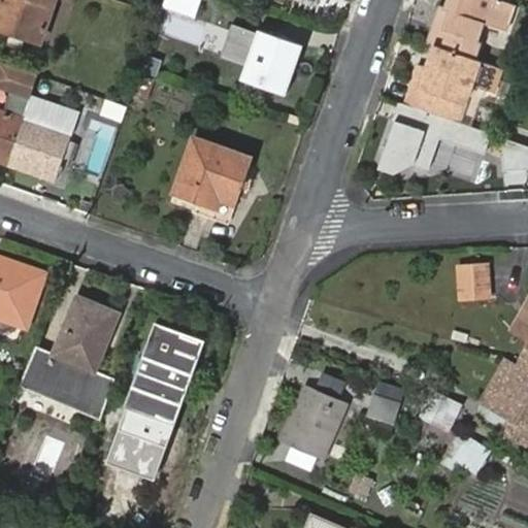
[(1,0),(0,3),(0,28),(12,33),(26,37),(41,42),(55,0),(1,0)]
